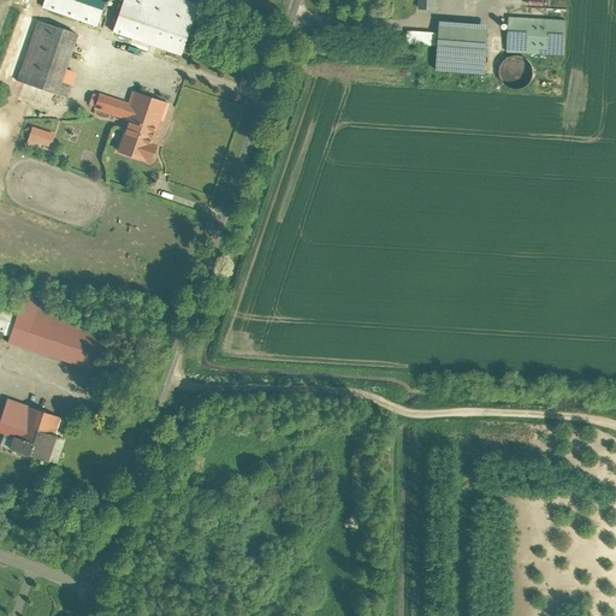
[(42,0),(41,7),(96,27),(105,0),(42,0)]
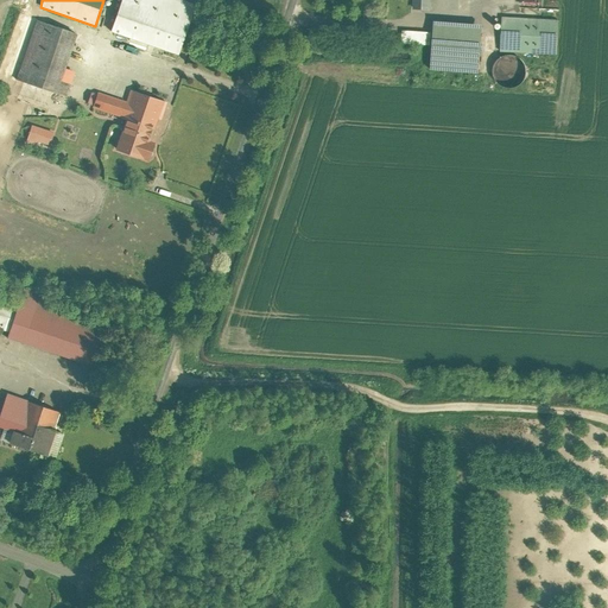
[(187,0),(119,0),(109,31),(178,55),(196,4),(187,0)]
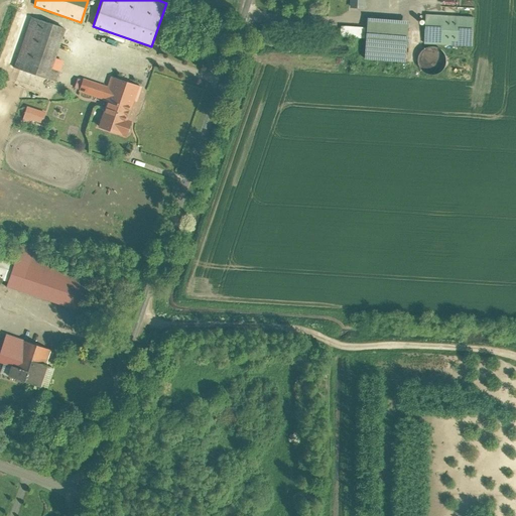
[(473,16),(426,13),(425,42),(471,45),(473,16)]
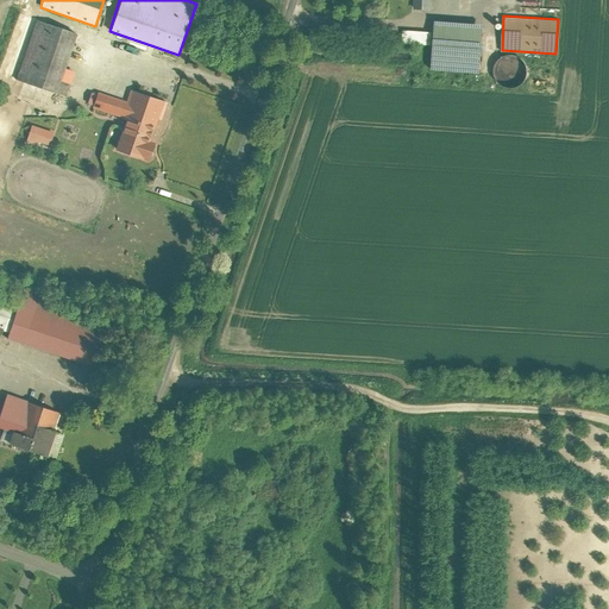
[(37,19),(17,80),(67,96),(70,86),(60,82),(76,32),(37,19)]
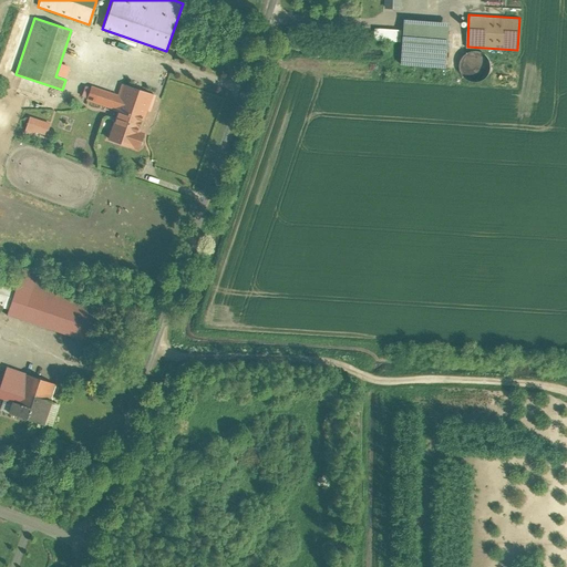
[(449,22),(404,20),(401,64),(445,68),(449,22)]
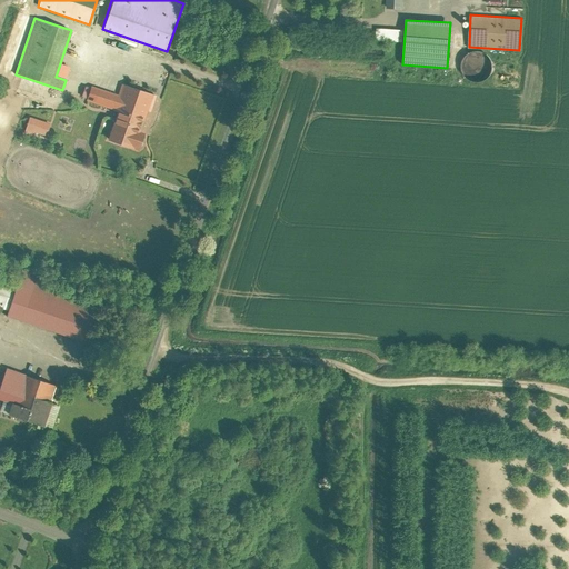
[(472,80),(478,81),(483,80),(489,77),(492,71),(493,66),(492,60),(489,55),(483,51),(478,50),(472,51),(467,55),(463,60),(462,66),(463,72),(467,77),(472,80)]
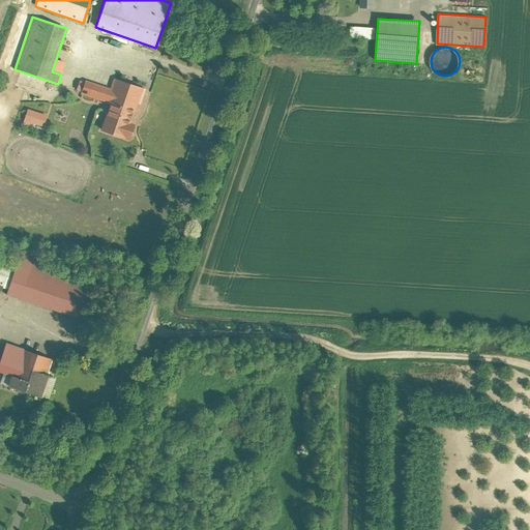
[(116,79),(113,90),(80,79),(76,91),(109,102),(98,130),(125,140),(144,88),(116,79)]
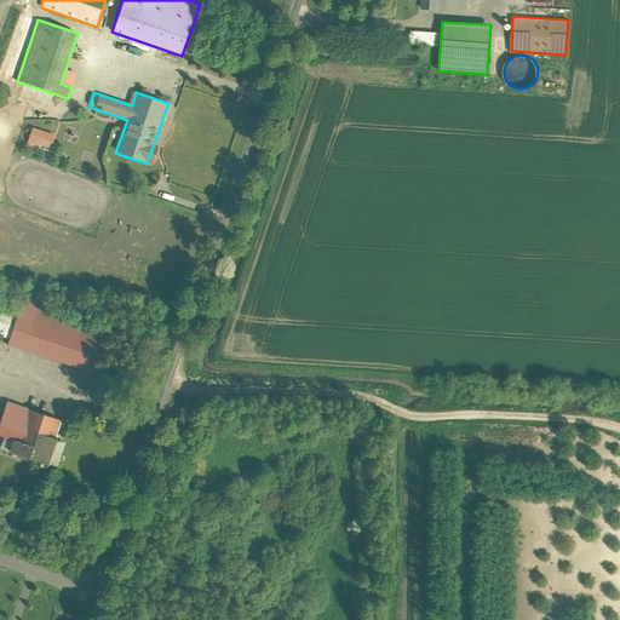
[(53,133),(33,127),(28,142),(49,148),(53,133)]
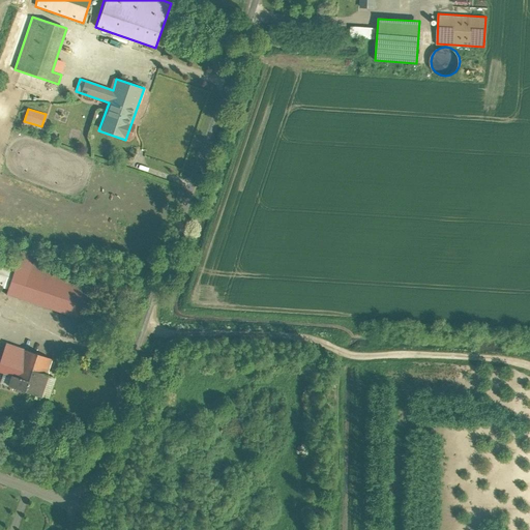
[(16,261),(5,294),(79,319),(90,286),(16,261)]
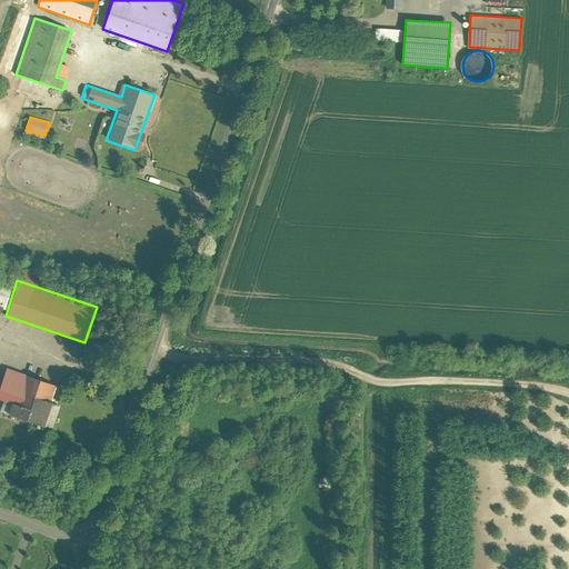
[(0,399),(3,400),(0,409),(0,412),(42,427),(57,385),(7,368),(1,383),(0,382),(0,399)]
